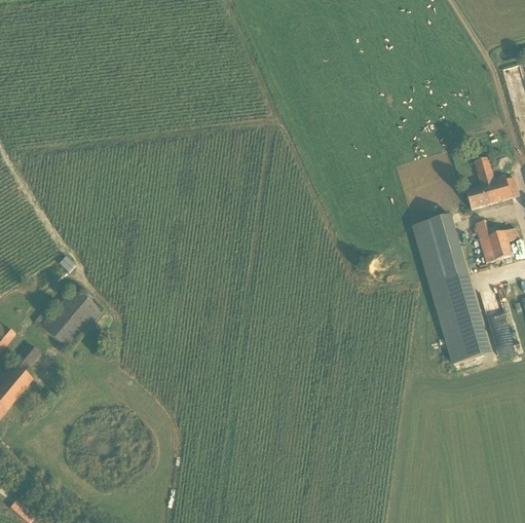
[(493,176),(487,156),(474,160),(481,186),(465,190),(471,209),(511,196),(519,194),(514,177),(505,179),(503,173),(493,176)]
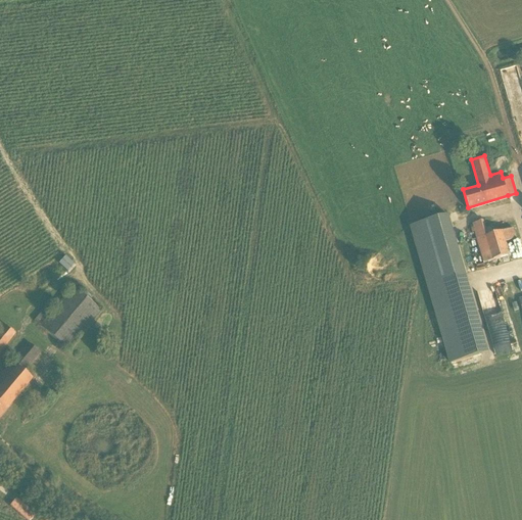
[(447,213),(411,224),(451,361),(480,352),(458,273),(464,271),(447,213)]
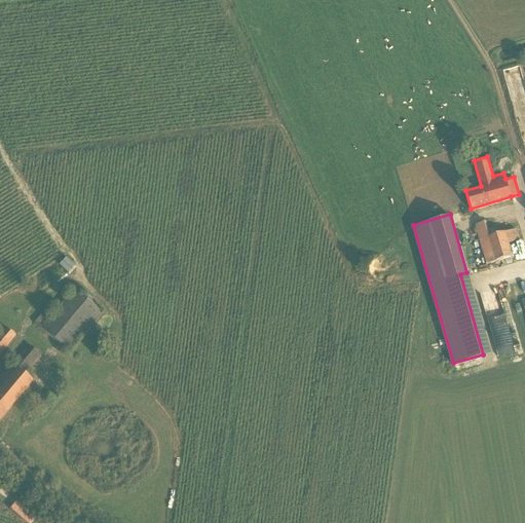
[(475,222),(486,261),(512,254),(504,230),(489,234),(485,219),(475,222)]
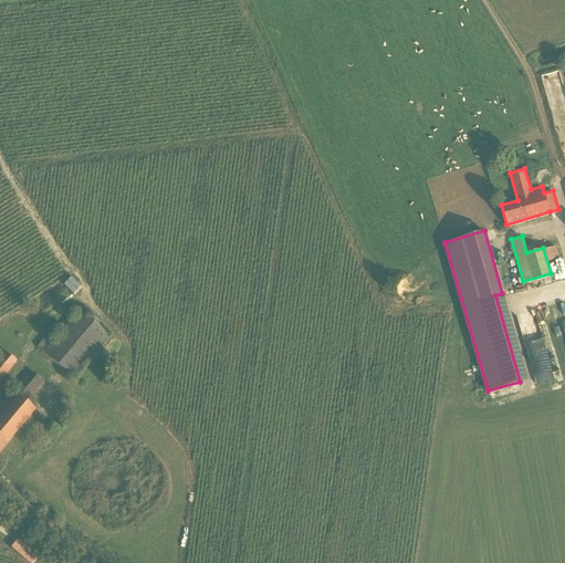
[(108,332),(79,306),(49,341),(43,336),(37,345),(72,375),(108,332)]
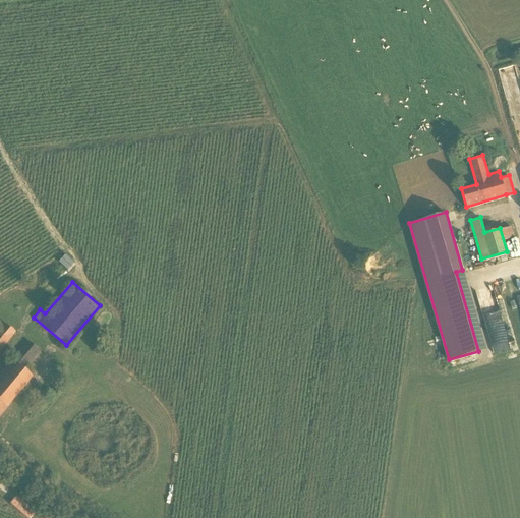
[(0,348),(15,330),(1,319),(0,320),(0,348)]
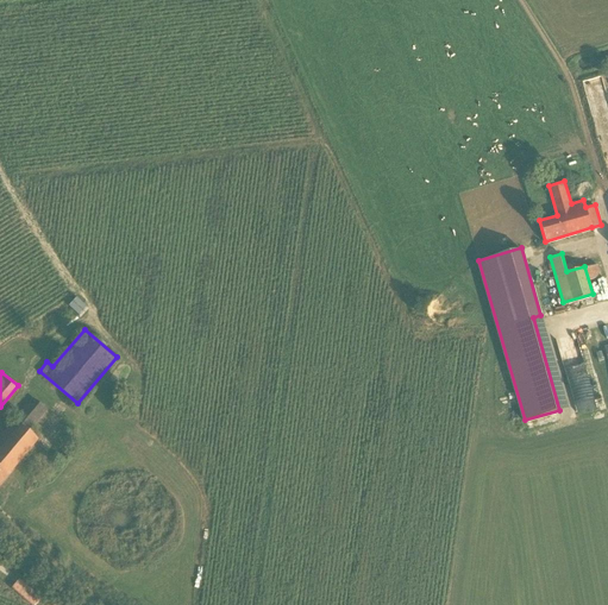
[(0,480),(36,438),(26,429),(45,407),(31,395),(0,432),(0,480)]
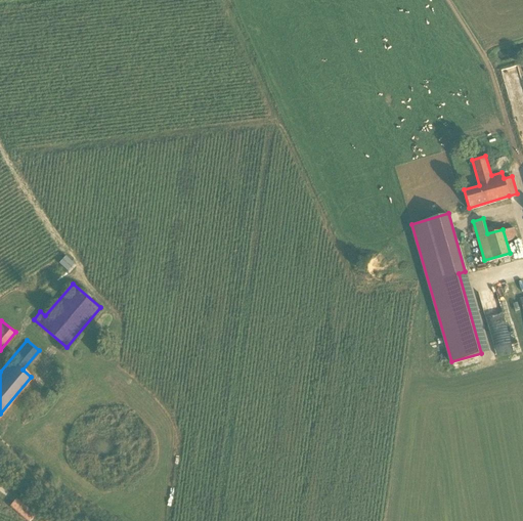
[(28,520),(35,513),(15,495),(8,504),(28,520)]
